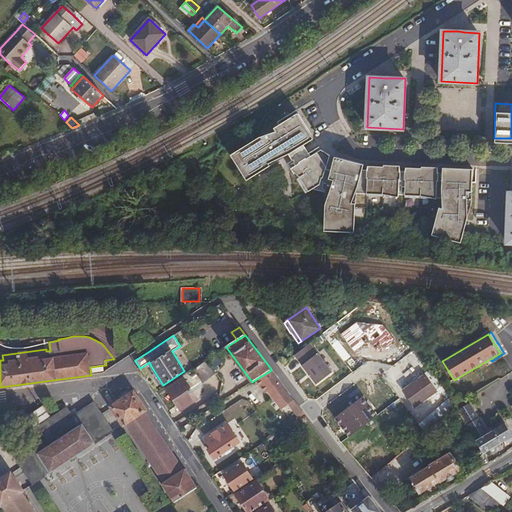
[(293,353),(315,380),(331,367),(309,340),(293,353)]
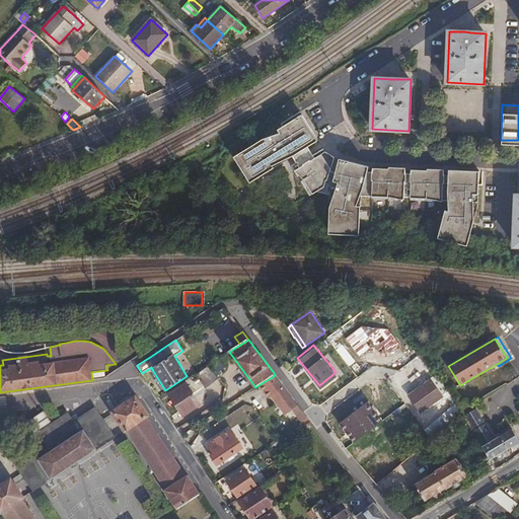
[(220,359),(211,366),(217,374),(226,367),(220,359)]
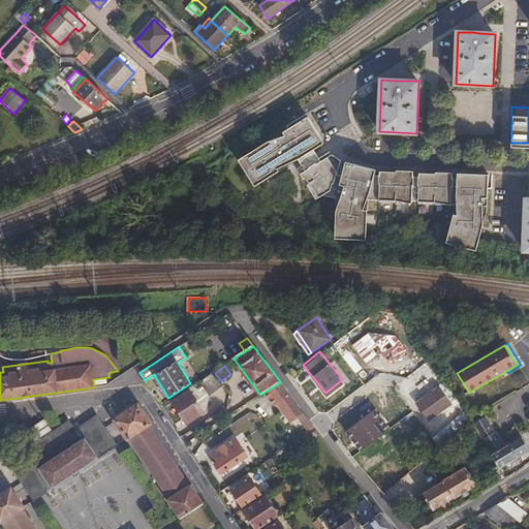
[(207,398),(223,384),(221,381),(215,373),(215,372),(196,383),(207,398)]
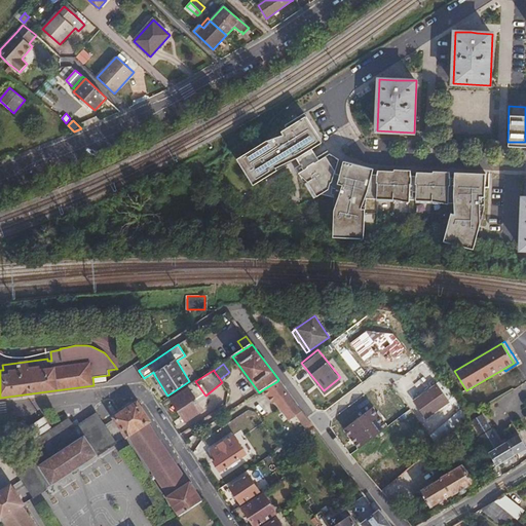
[(301,412),(277,381),(265,388),(289,421),(301,412)]
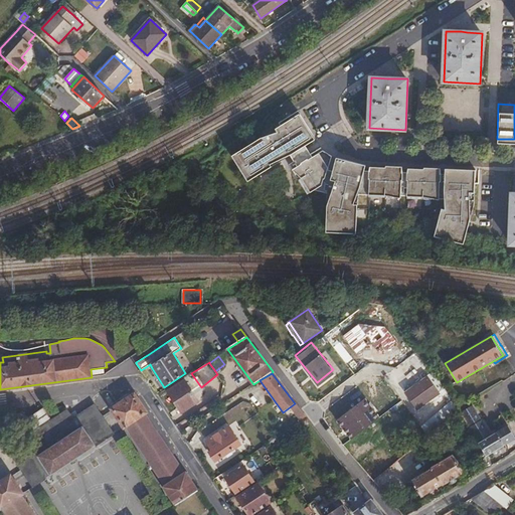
[(427,378),(406,392),(417,408),(439,393),(427,378)]
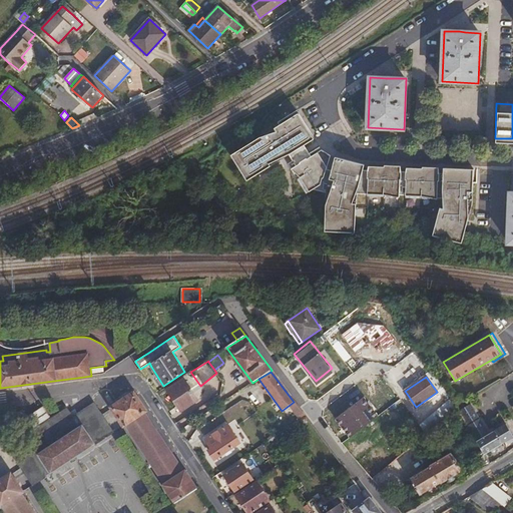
[(183,378),(167,390),(181,411),(198,400),(183,378)]
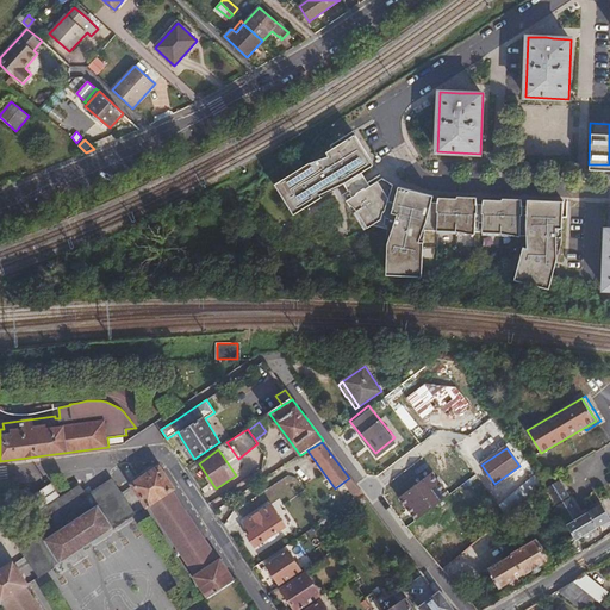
[(374,454),(361,462),(362,462),(362,465),(367,472),(380,461),(374,454)]
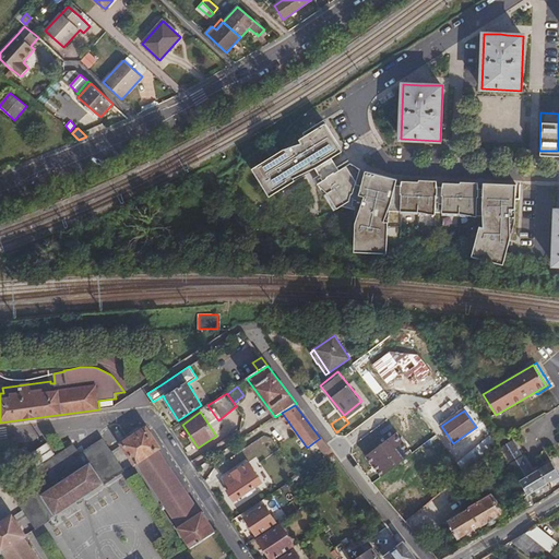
[(190,548),(215,532),(215,531),(202,512),(200,513),(157,449),(159,448),(146,428),(121,444),(134,464),(137,462),(179,527),(178,528),(190,548)]
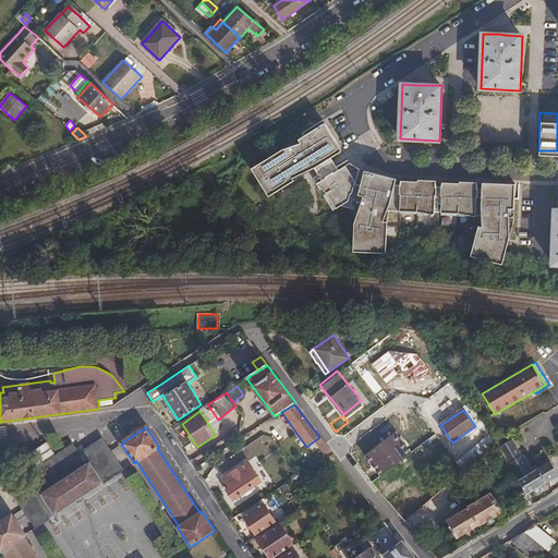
[(500,431),(494,437),(497,441),(498,443),(505,436),(500,431)]
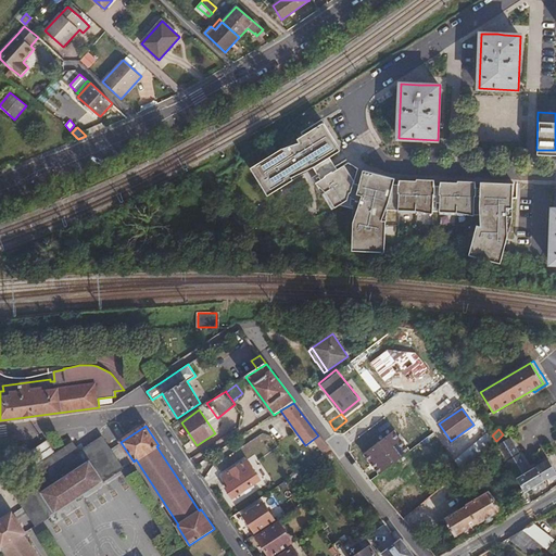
[(492,436),(490,432),(463,456),(468,464),(495,440),(492,436)]
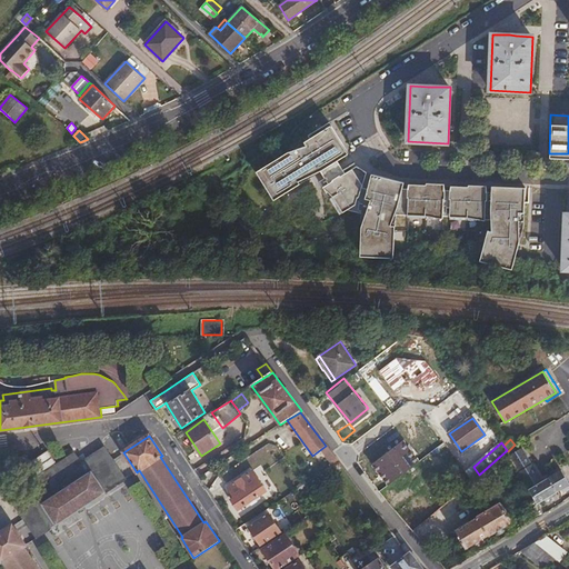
[(63,491),(77,512),(86,506),(72,486),(112,459),(105,447),(81,462),(75,452),(32,480),(39,490),(16,506),(23,517),(63,491)]
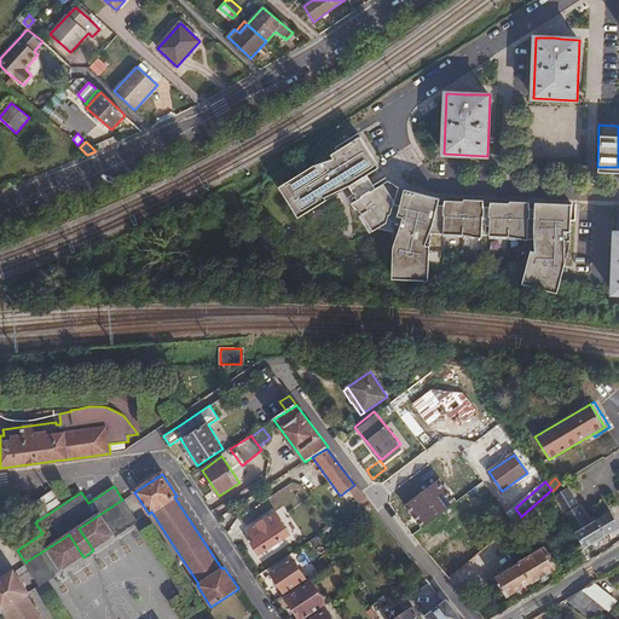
[(562,490),(555,495),(583,543),(585,548),(618,527),(618,524),(611,512),(590,524),(585,526),(583,522),(588,520),(570,490),(565,493),(562,490)]
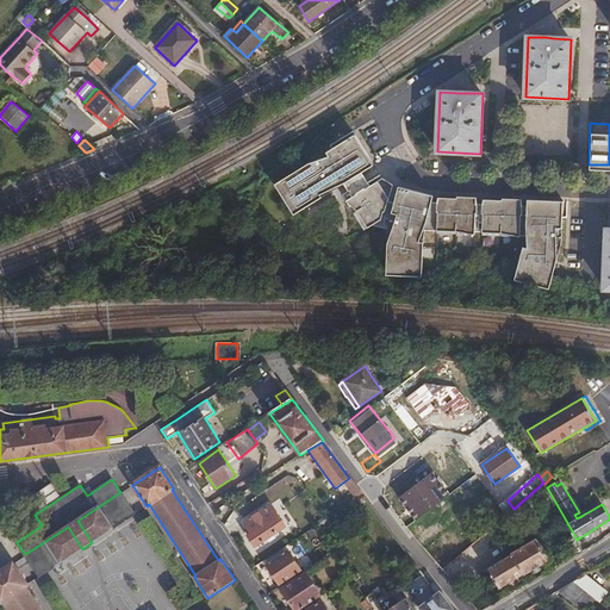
[(78,521),(92,542),(135,514),(120,492),(78,521)]
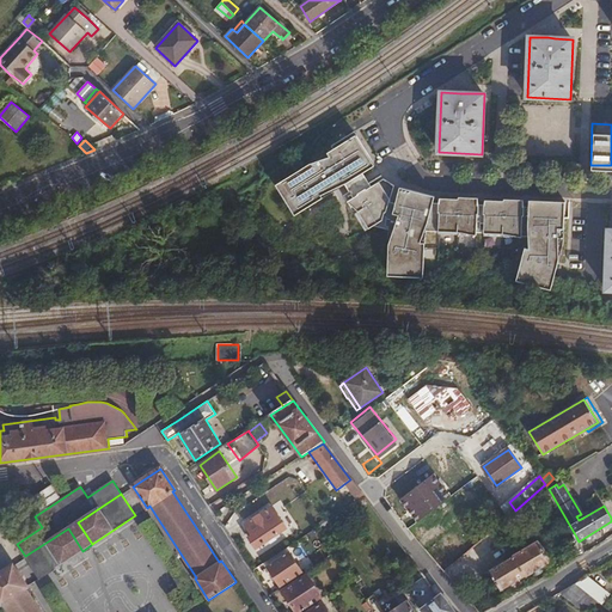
[(271,506),(245,522),(252,534),(249,537),(256,549),(286,528),(271,506)]
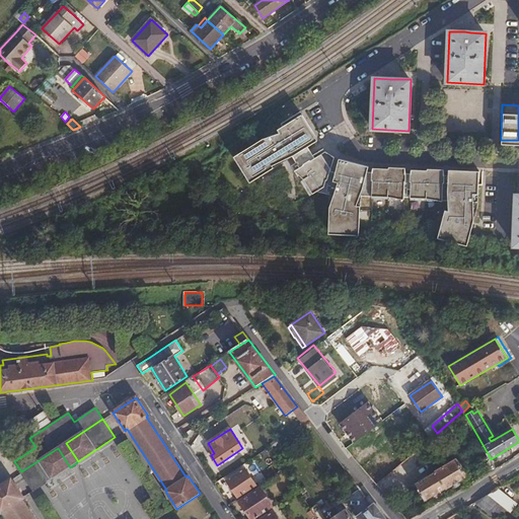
[(438,462),(426,443),(421,447),(436,472),(441,469),(438,462)]
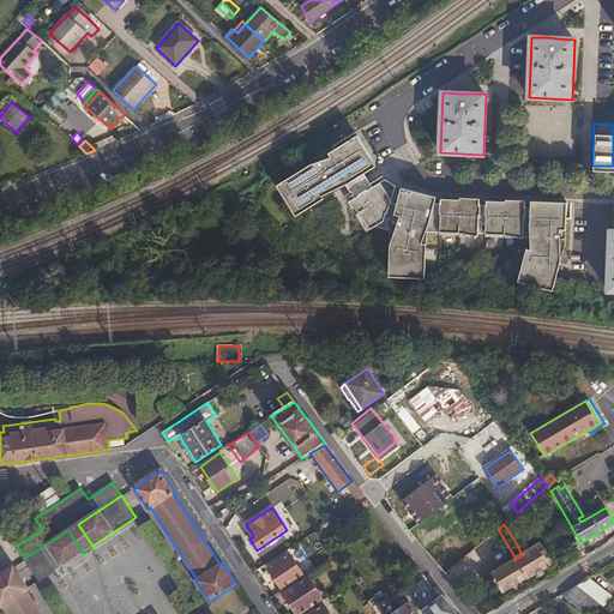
[(498,529),(492,534),(509,563),(516,559),(498,529)]
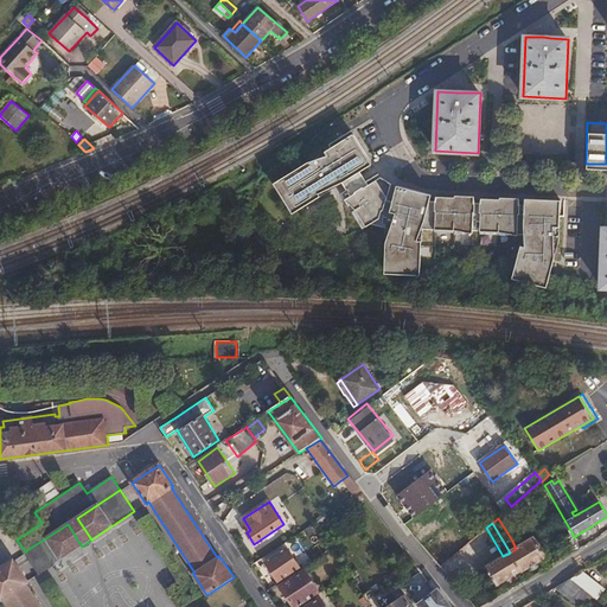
[(25,551),(25,553),(39,575),(82,547),(68,524),(25,551)]
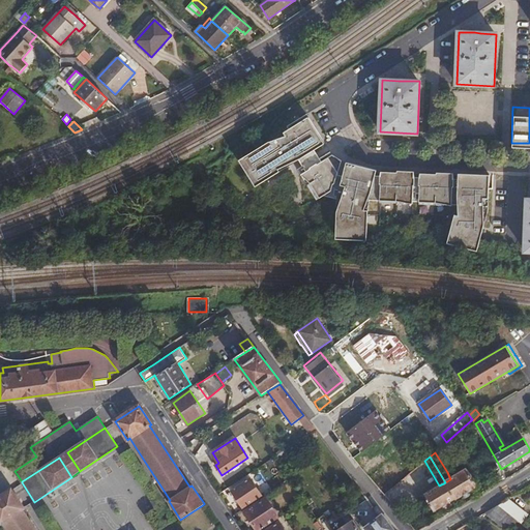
[(499,483),(507,479),(501,469),(499,465),(492,470),(499,483)]
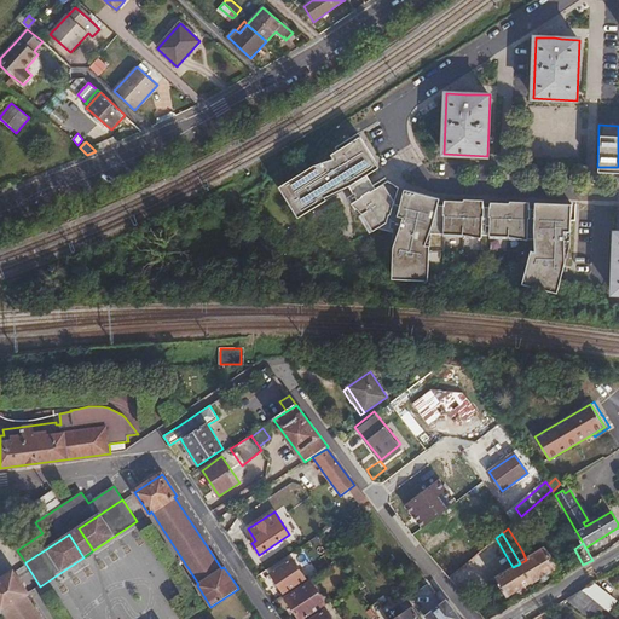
[(520,563),(531,582),(556,567),(544,549),(526,560),(520,563)]
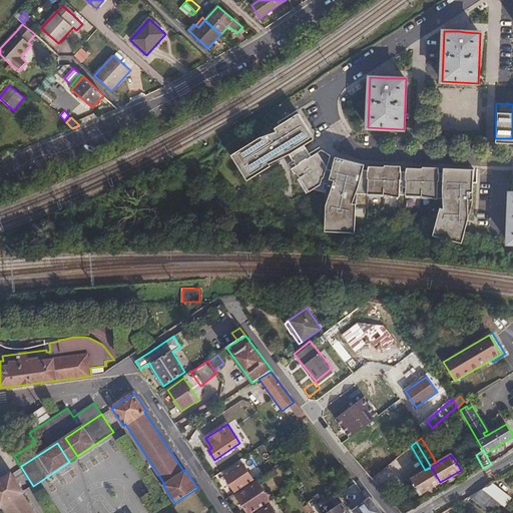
[(223,474),(236,493),(254,481),(241,462),(223,474)]
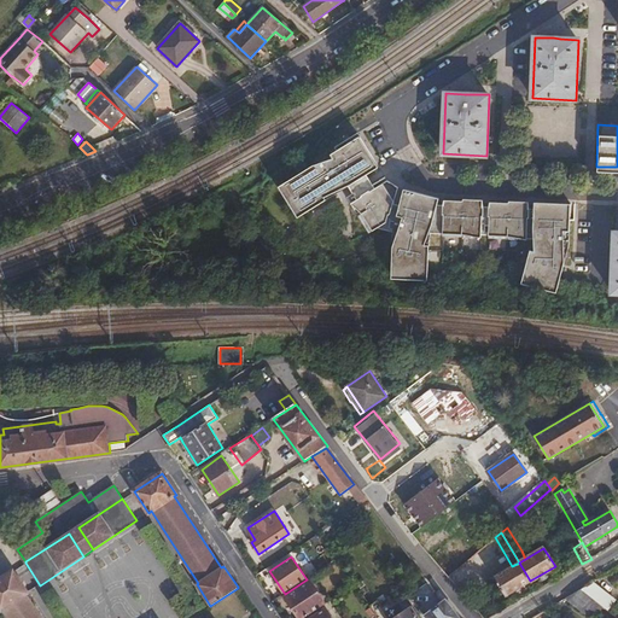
[(506,596),(530,581),(519,563),(512,566),(494,577),(506,596)]
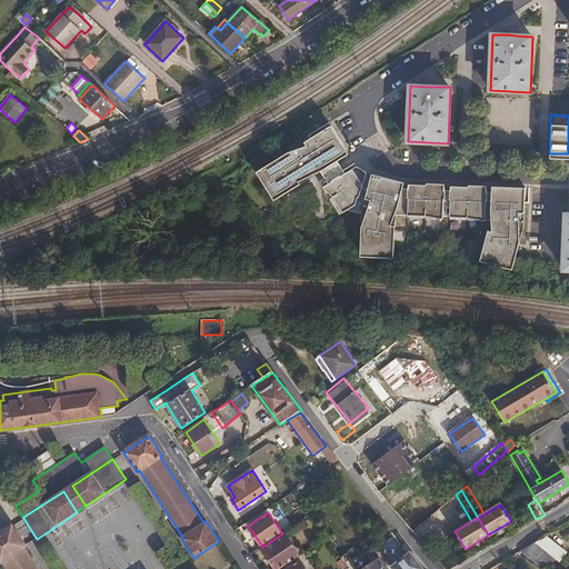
[(431,521),(416,531),(417,535),(426,549),(442,540),(431,521)]
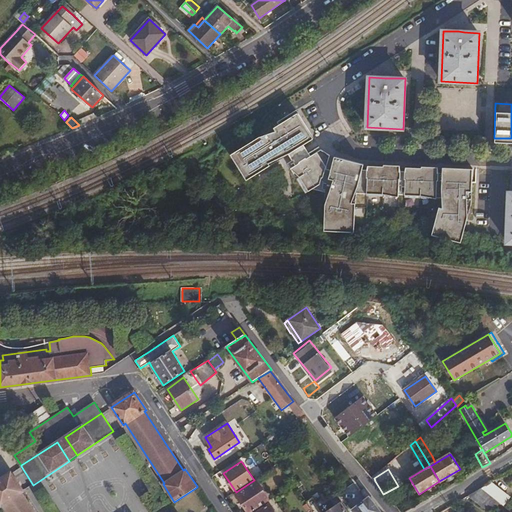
[(11,473),(0,480),(0,504),(1,505),(2,504),(7,511),(34,511),(21,492),(23,491),(11,473)]
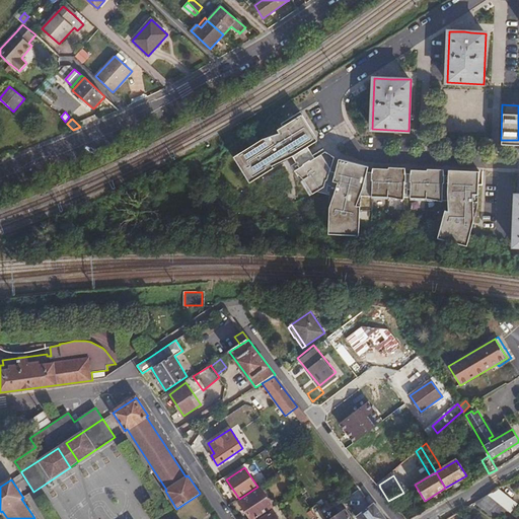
[(246,512),(250,518),(254,518),(273,507),(260,488),(239,501),(246,511),(247,511),(247,512),(246,512)]
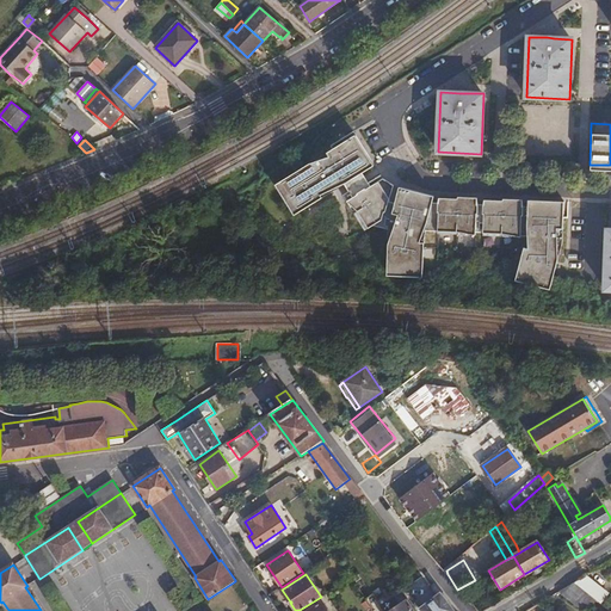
[(574,582),(602,603),(609,593),(586,575),(574,582)]
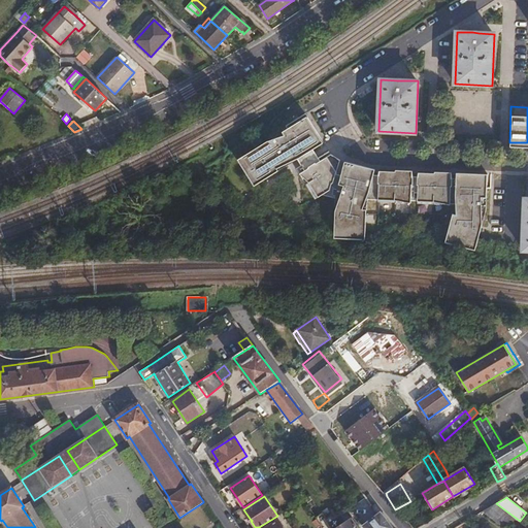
[(496,503),(483,510),(484,512),(503,527),(507,527),(516,519),(496,503)]
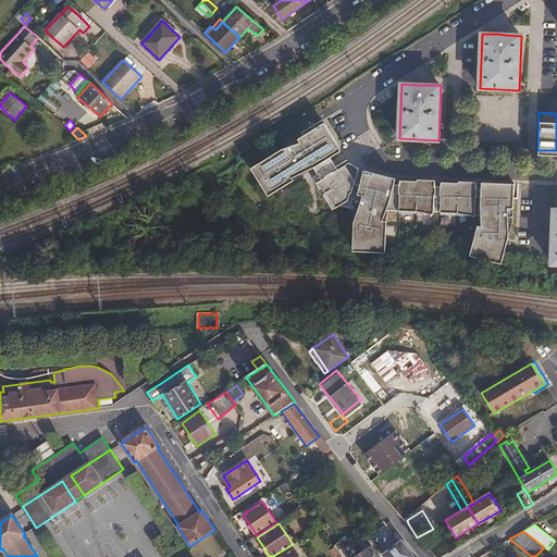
[(401,540),(395,532),(384,540),(391,548),(401,540)]
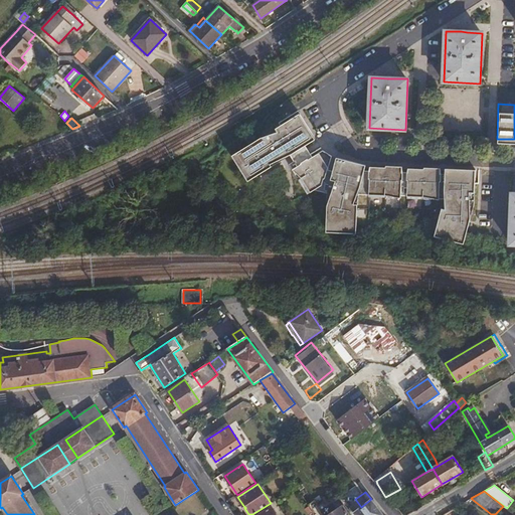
[(383,514),(371,499),(361,507),(354,513),(355,514),(383,514)]
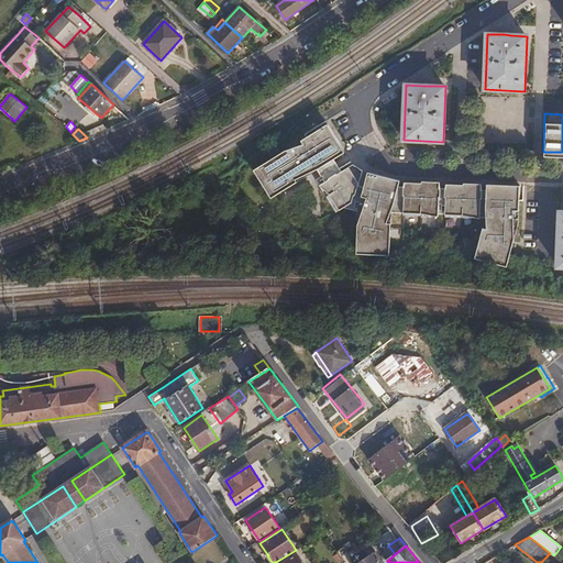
[(382,562),(375,552),(357,562),(382,562)]
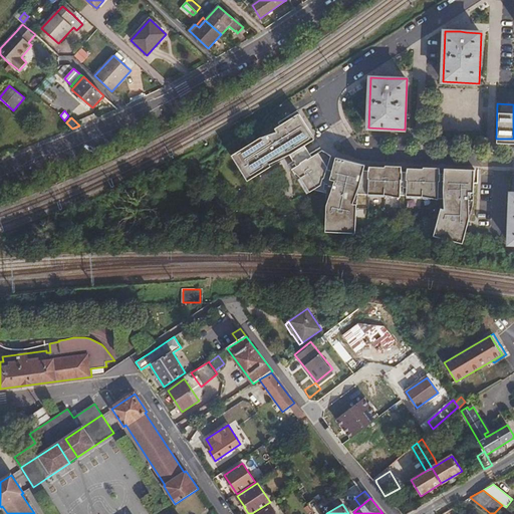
[(257,513),(276,513),(270,505),(257,513)]
